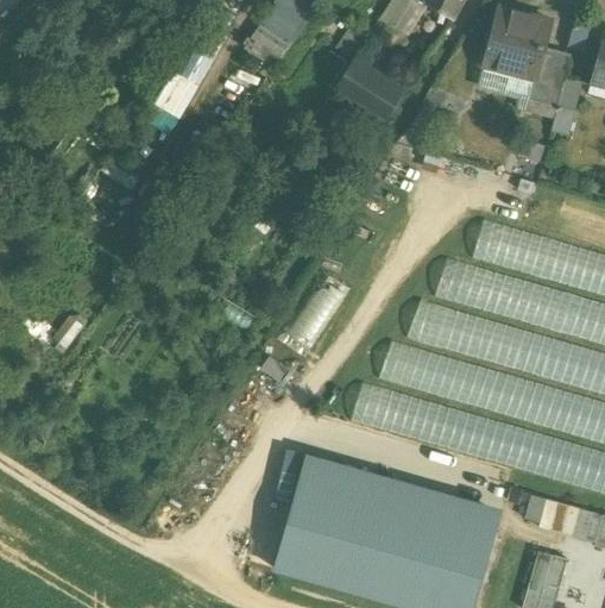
[(322,6),(313,0),(283,0),(268,23),(296,43),(322,6)]
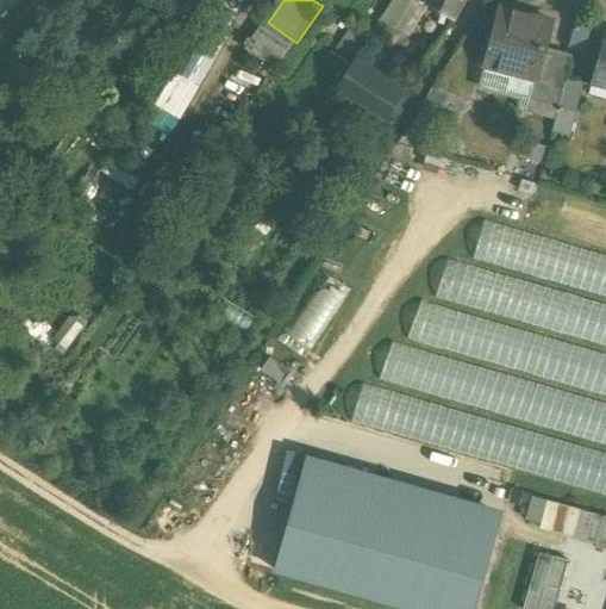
[(420,0),(435,8),(436,8),(456,20),(467,0),(420,0)]
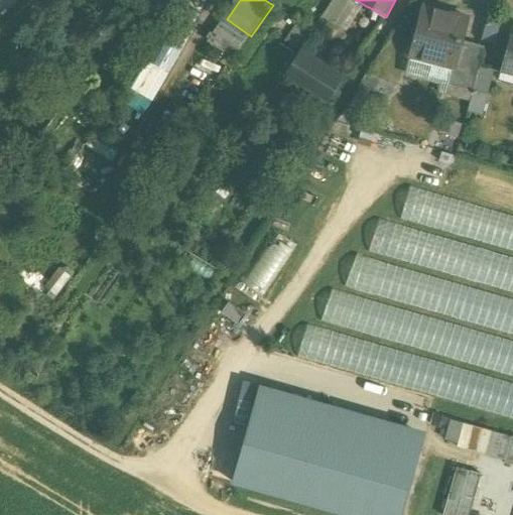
[(470,19),(426,8),(413,58),(455,70),(457,70),(464,41),(470,19)]
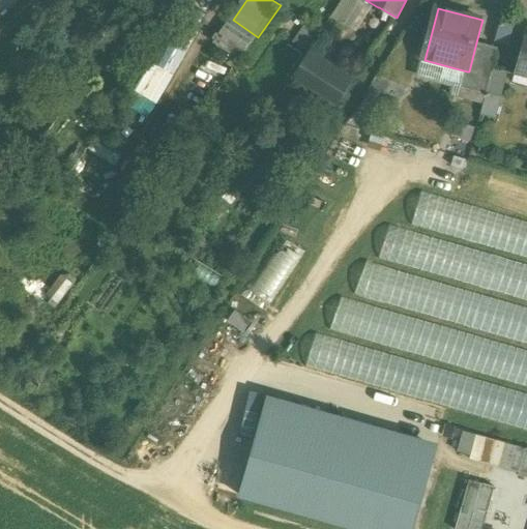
[(258,37),(233,20),(215,43),(240,62),(258,37)]
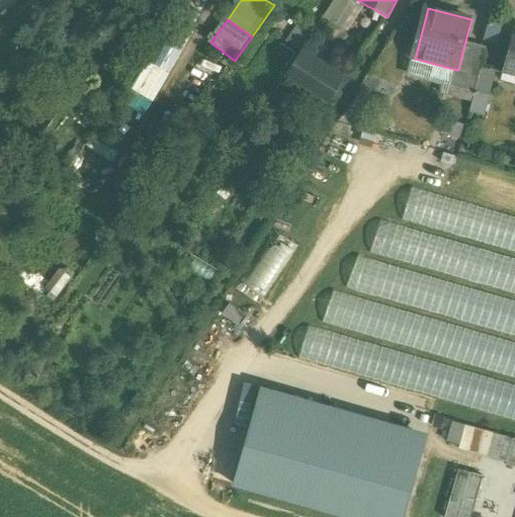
[(484,23),(484,41),(495,41),(496,23),(484,23)]
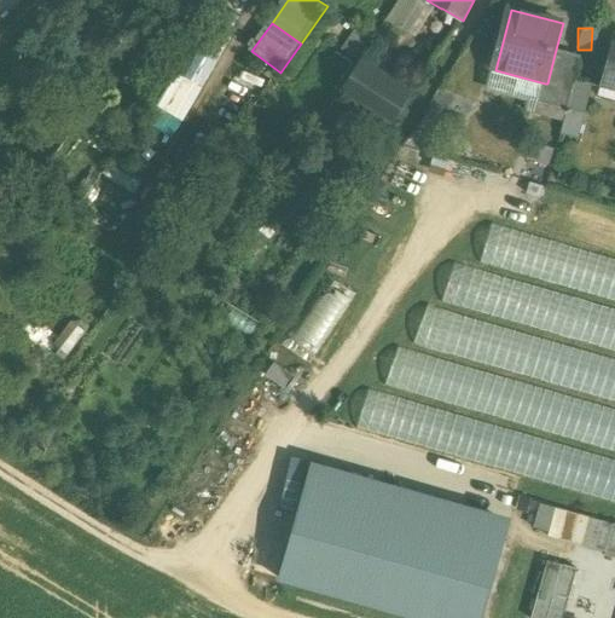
[(584,57),(556,50),(547,84),(545,84),(540,103),(569,111),(578,81),(584,57)]
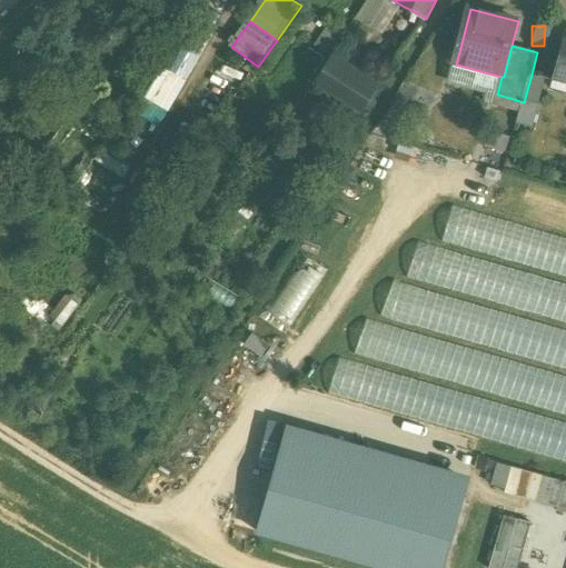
[(565,47),(556,78),(565,80),(565,47)]
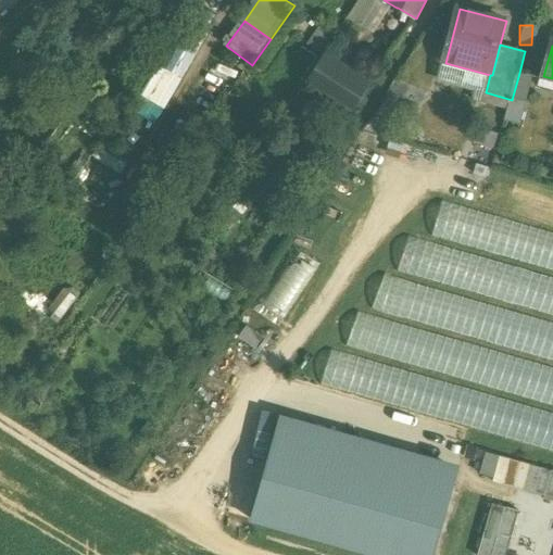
[(335,61),(326,55),(310,82),(355,112),(372,87),(356,76),(335,61)]
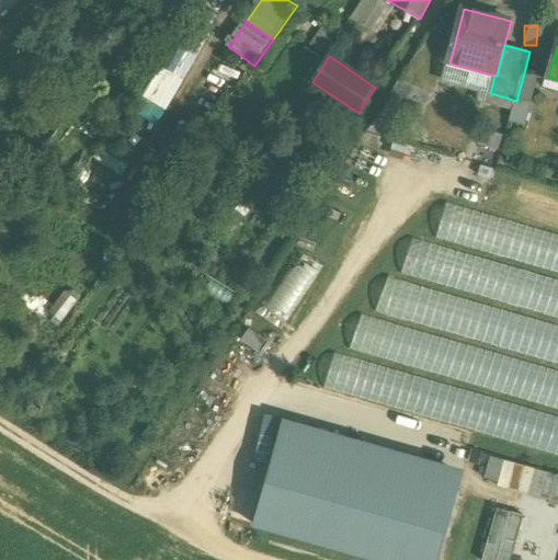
[(541,78),(524,73),(516,101),(533,105),(541,78)]
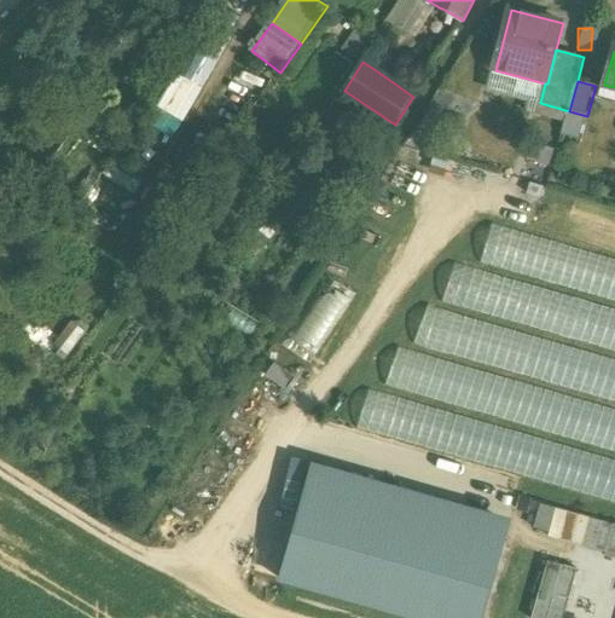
[(587,116),(569,111),(563,137),(582,142),(589,116),(587,116)]
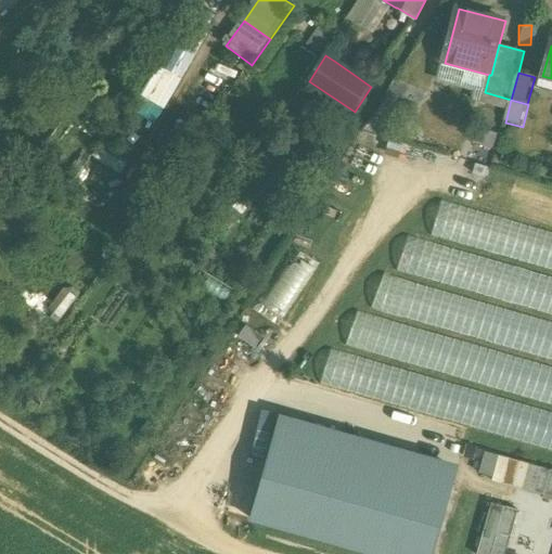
[(478,128),(474,145),(493,150),(498,132),(478,128)]
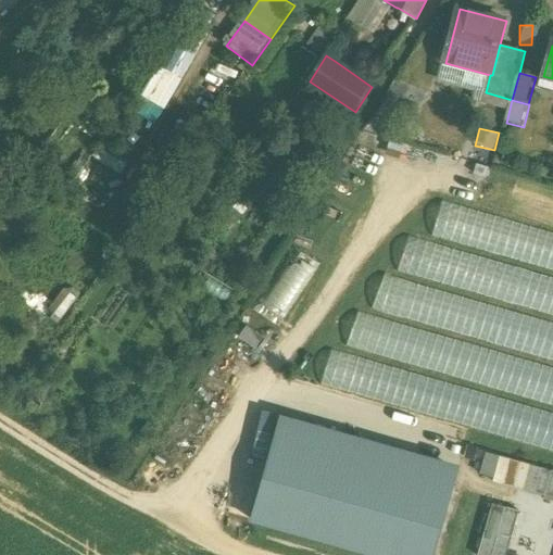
[(552,235),(439,205),(429,240),(552,272),(552,235)]
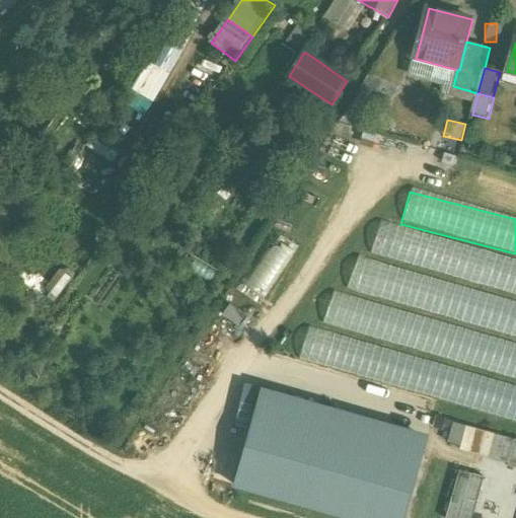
[(497,397),(515,401),(515,419),(510,423),(515,424),(515,259),(378,223),(369,259),(356,254),(347,291),(333,287),(322,325),(308,322),(298,360),(478,407),(497,397)]
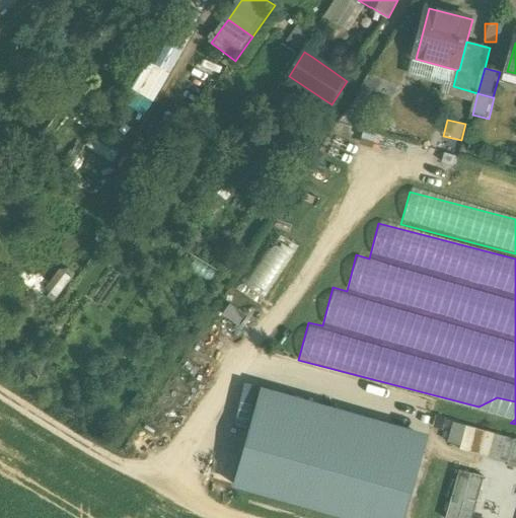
[(298,273),(288,267),(300,247),(277,232),(244,282),(278,303),(298,273)]
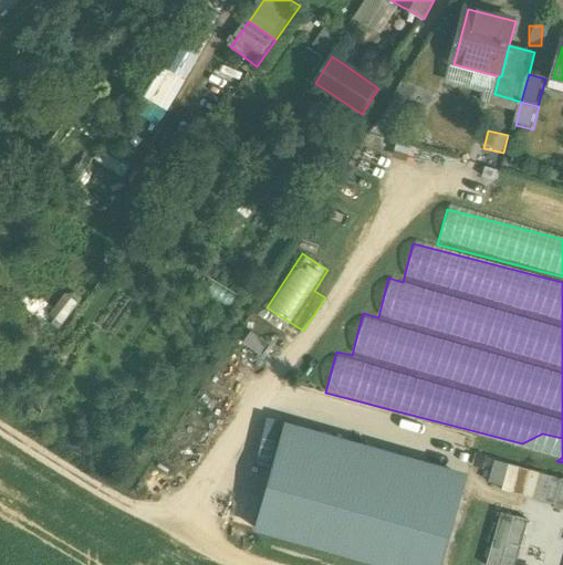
[(259,355),(268,344),(250,331),(241,342),(259,355)]
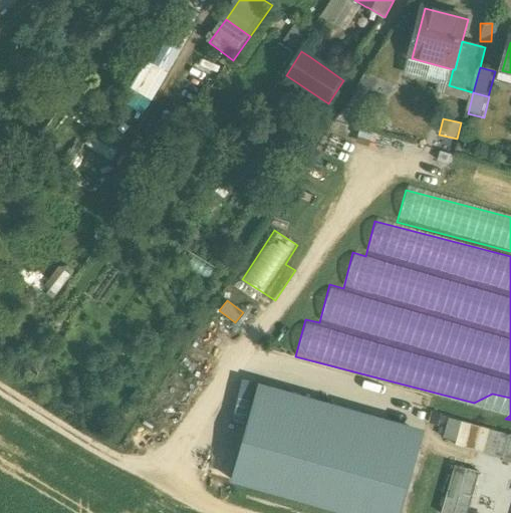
[(404,512),(429,430),(262,381),(234,478),(352,512),(404,512)]
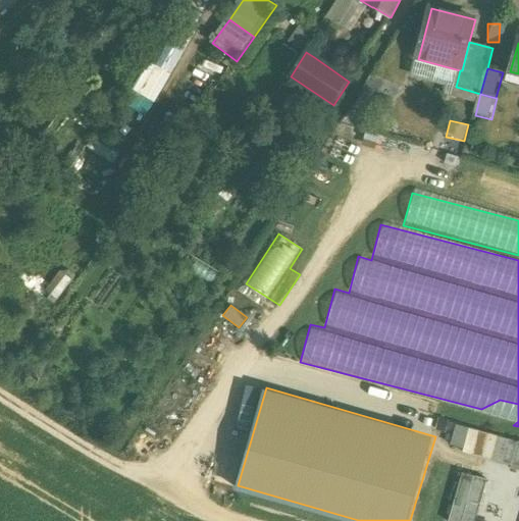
[(518,440),(453,425),(447,448),(495,459),(487,487),(515,495),(516,492),(518,492),(518,440)]
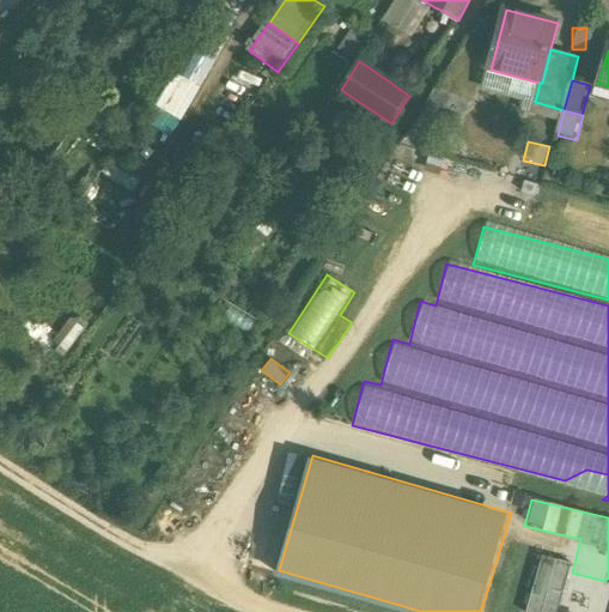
[(556,611),(571,563),(540,555),(524,611),(556,611)]
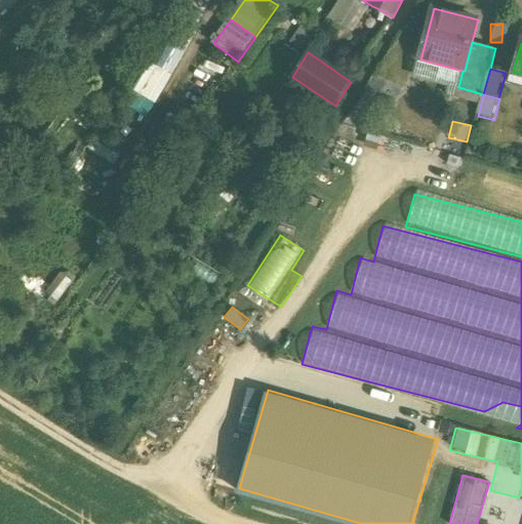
[(521,521),(485,513),(482,523),(521,523),(521,521)]
